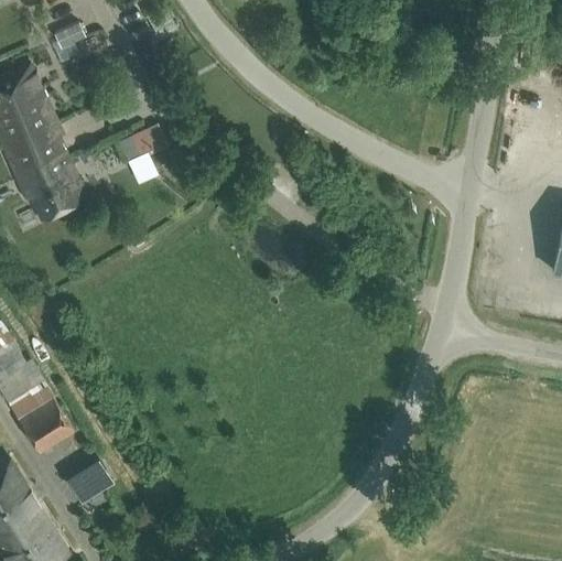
[(0,87),(0,135),(31,198),(34,197),(45,219),(90,197),(30,73),(0,87)]
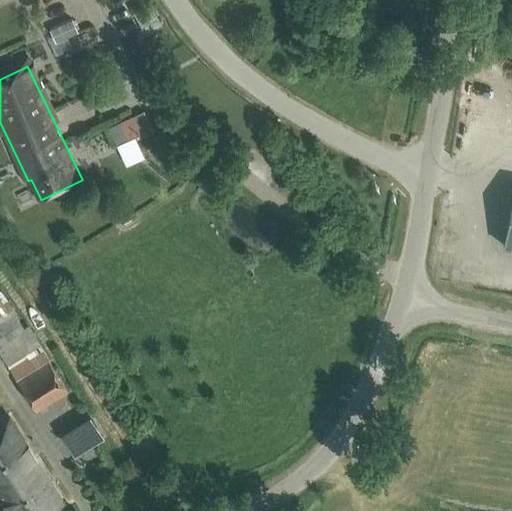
[(145,113),(109,131),(119,152),(155,135),(145,113)]
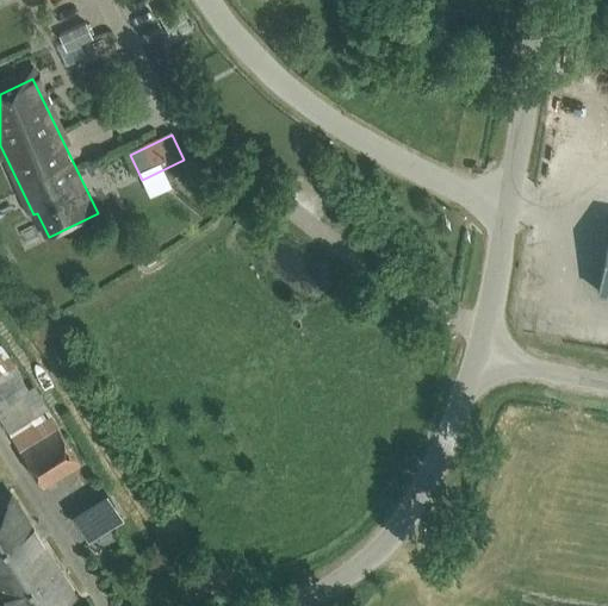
[(366,243),(379,255),(386,245),(373,233),(366,243)]
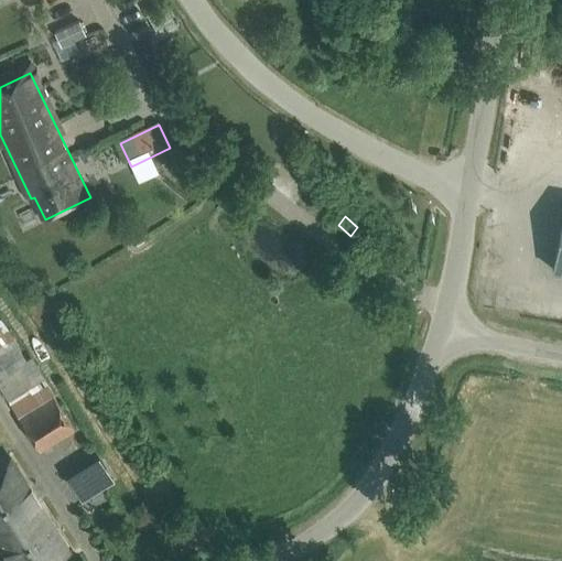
[(20,420),(54,397),(45,381),(32,359),(28,362),(14,342),(14,341),(3,322),(0,323),(0,388),(9,405),(20,420)]
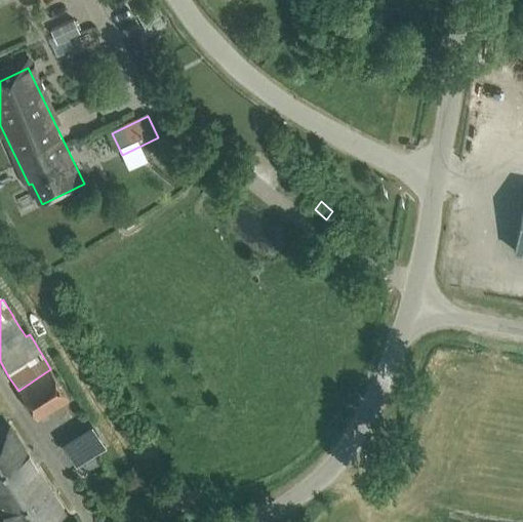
[(71,401),(50,369),(18,391),(39,423),(71,401)]
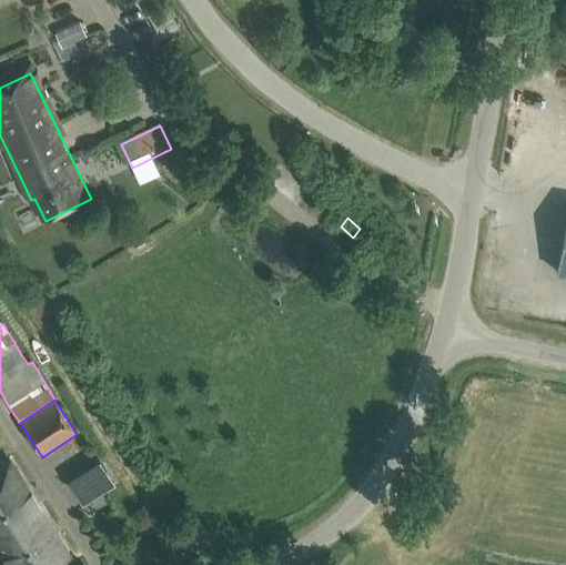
[(0,482),(0,561),(2,564),(66,564),(70,562),(19,471),(0,482)]
